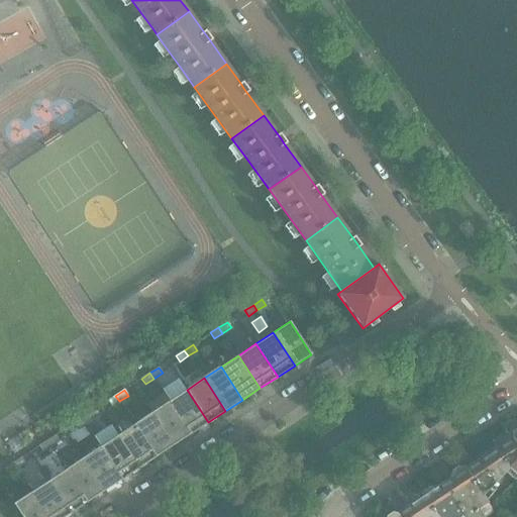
[(208,422),(187,390),(170,401),(191,433),(208,422)]
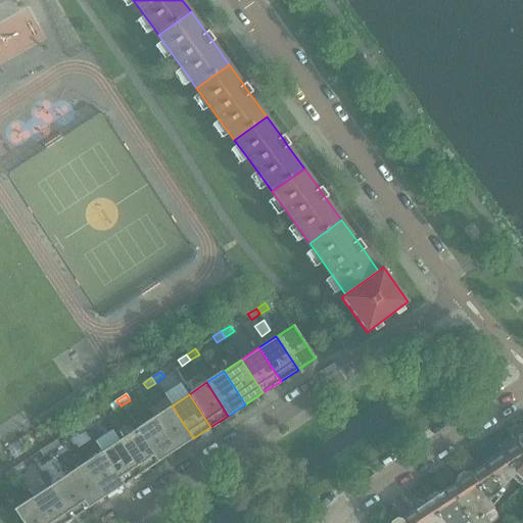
[(121,406),(116,400),(108,406),(112,412),(121,406)]
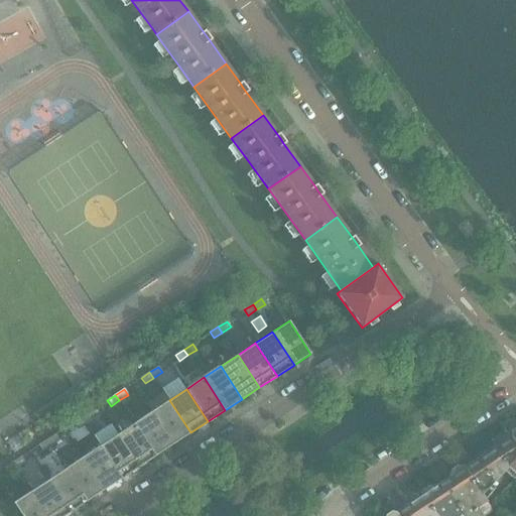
[(190,432),(169,400),(151,411),(173,444),(190,432)]
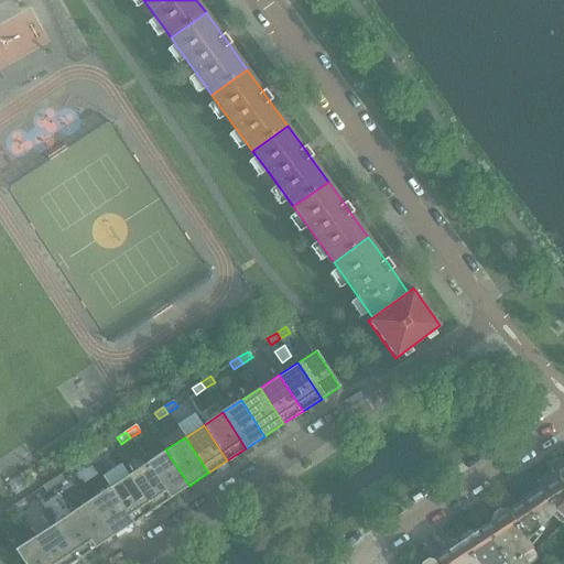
[(101,456),(98,449),(88,456),(93,463),(101,456)]
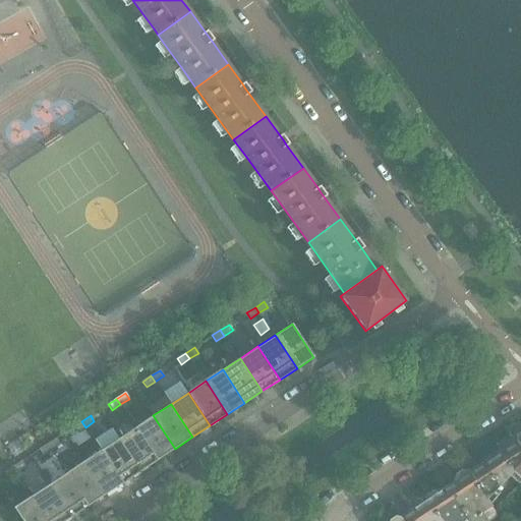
[(175,449),(153,415),(135,426),(158,460),(175,449)]
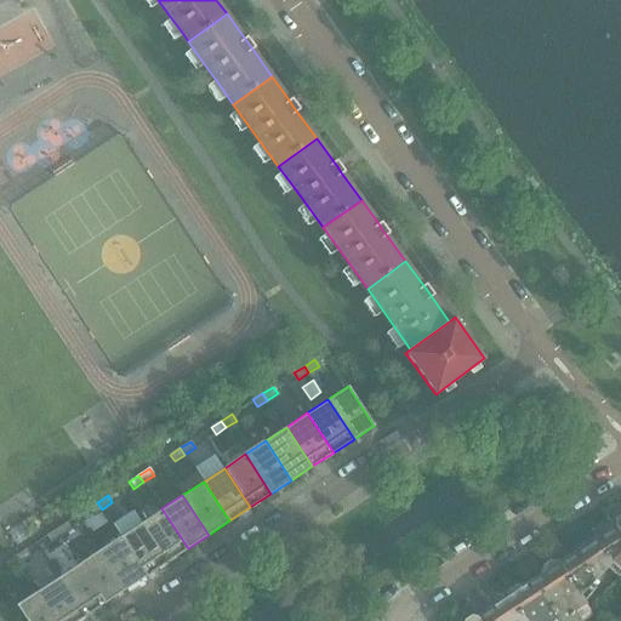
[(102,510),(97,502),(87,508),(92,516),(102,510)]
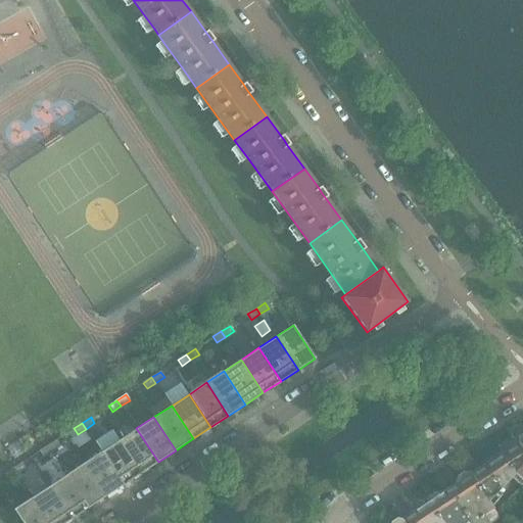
[(158,462),(136,428),(119,440),(141,473),(158,462)]
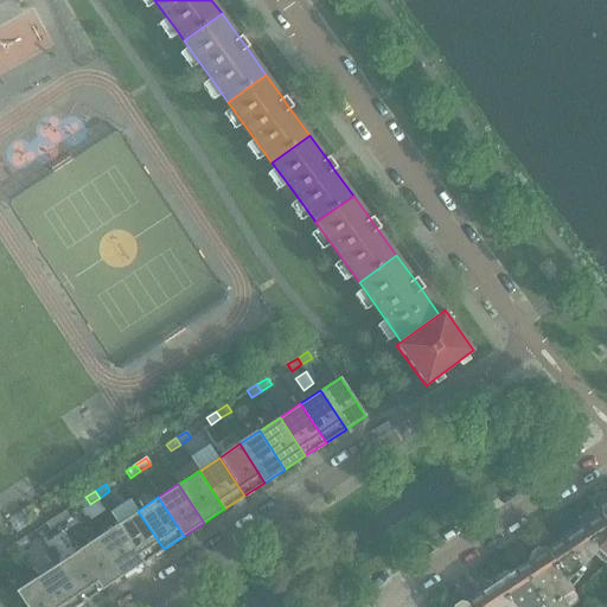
[(601,513),(590,521),(570,535),(587,558),(599,547),(606,555),(606,504),(601,508),(601,513)]
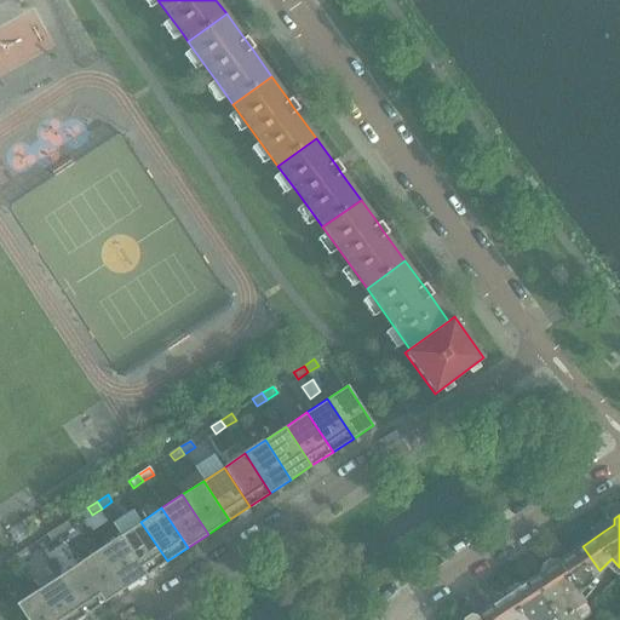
[(70,529),(67,522),(56,528),(61,535),(70,529)]
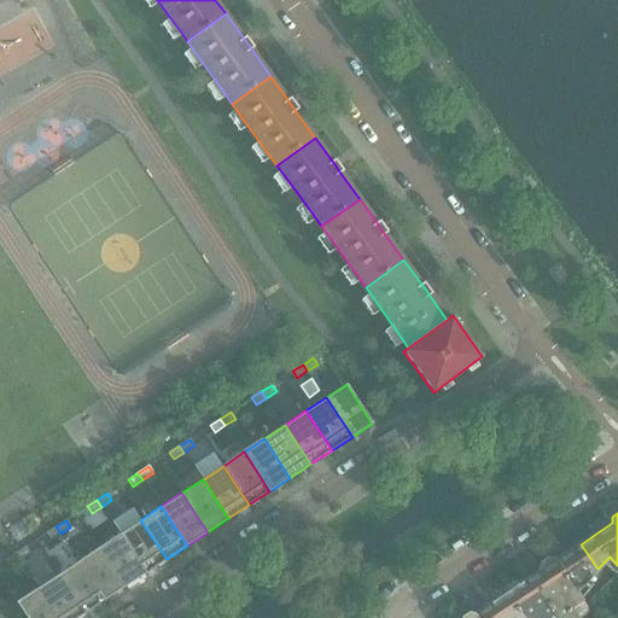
[(167,559),(140,520),(120,534),(146,573),(167,559)]
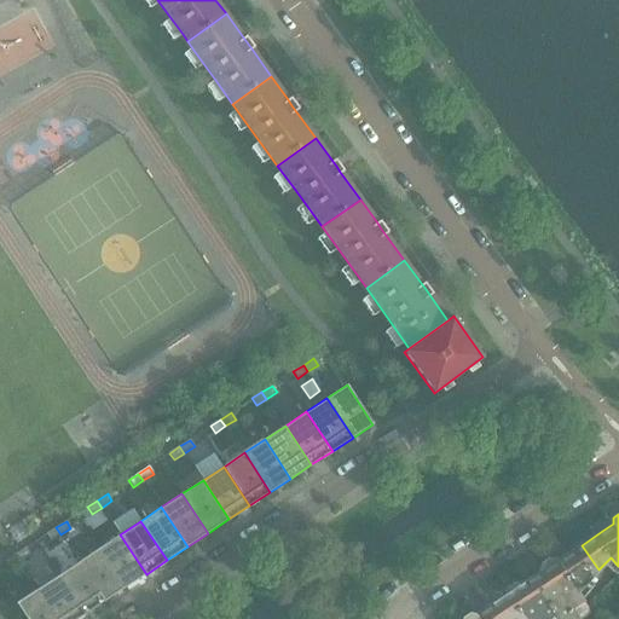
[(61,534),(56,527),(46,534),(51,542),(61,534)]
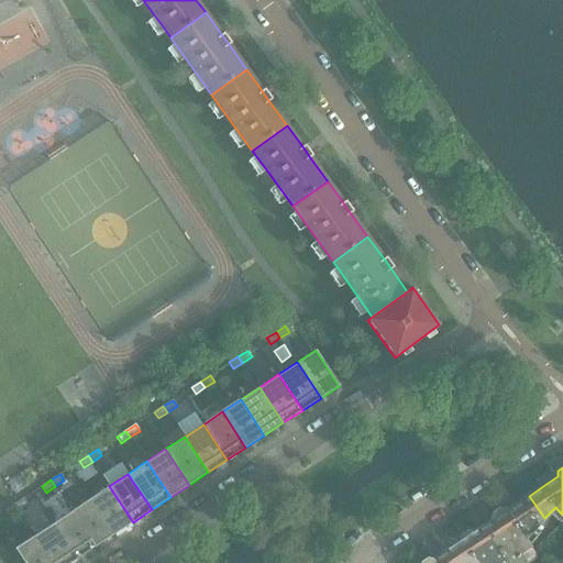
[(133,522),(109,486),(90,498),(113,534),(133,522)]
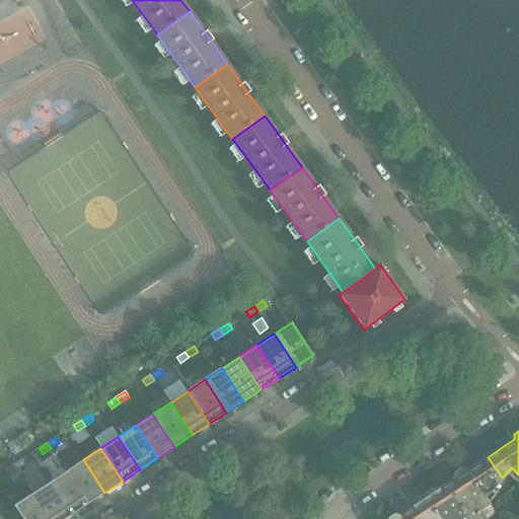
[(467,469),(466,470),(484,496),(502,477),(488,457),(467,469)]
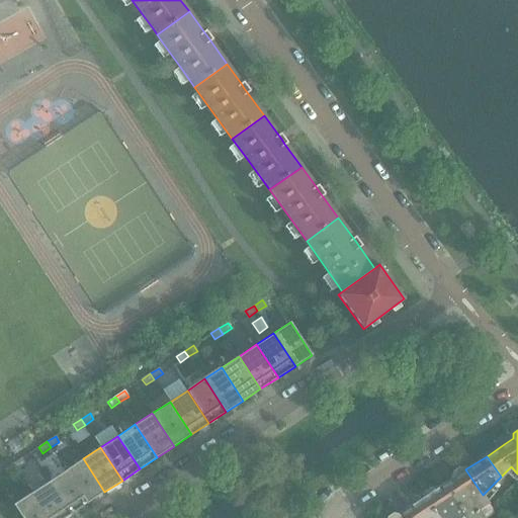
[(24,464),(21,458),(15,462),(12,464),(16,470),(24,464)]
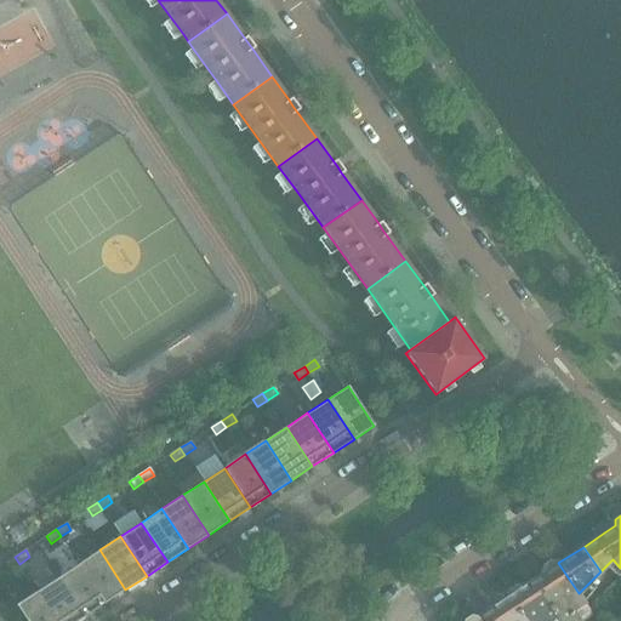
[(125,590),(100,550),(79,564),(104,603),(125,590)]
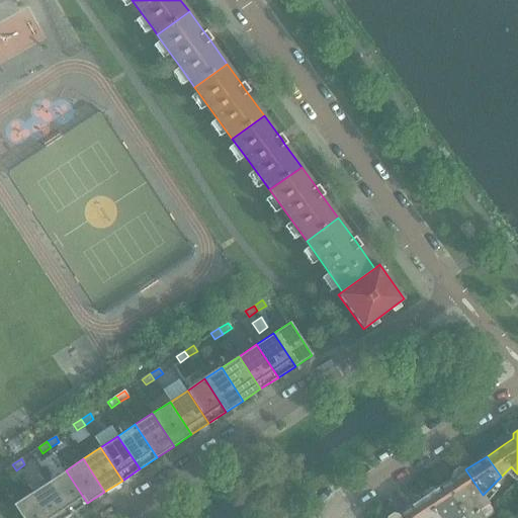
[(16,470),(12,464),(4,469),(8,476),(16,470)]
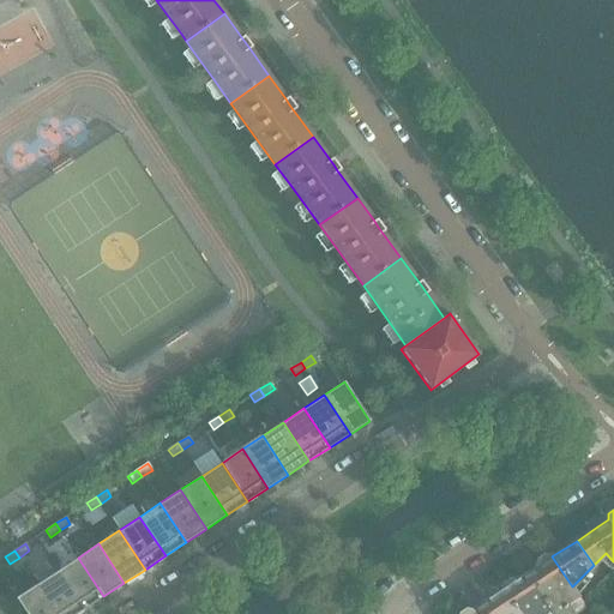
[(529,572),(528,572),(554,613),(573,613),(572,611),(582,603),(572,587),(552,557),(552,555),(549,557),(543,555),(537,559),(536,564),(535,565),(536,567),(529,572)]
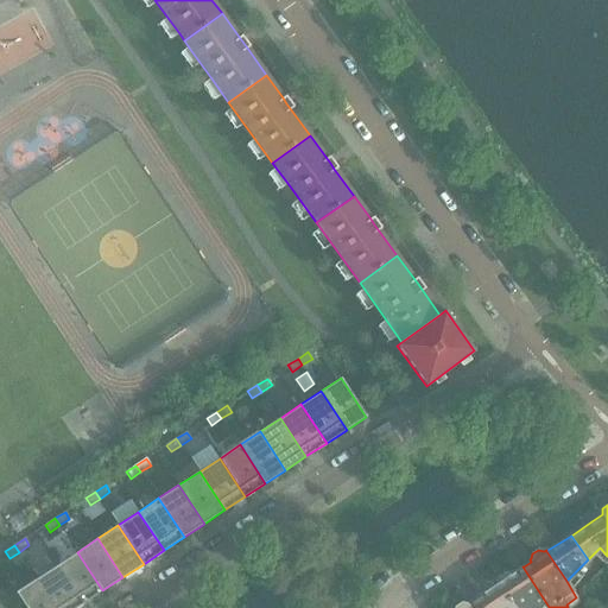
[(102,590),(77,552),(57,565),(82,603),(102,590)]
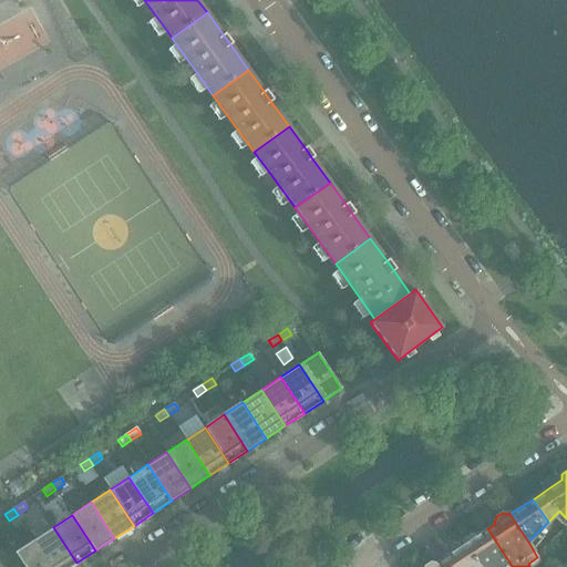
[(70,566),(76,563),(53,527),(34,539),(51,566),(70,566)]
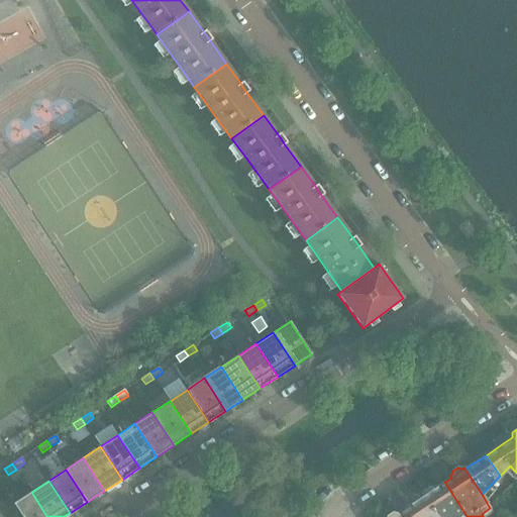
[(430,486),(420,492),(436,516),(467,516),(444,482),(436,487),(434,487),(430,486)]
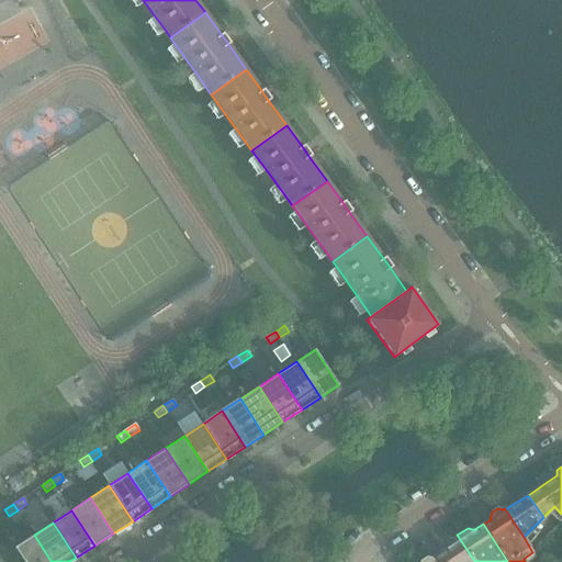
[(51,561),(34,535),(14,548),(23,561),(51,561)]
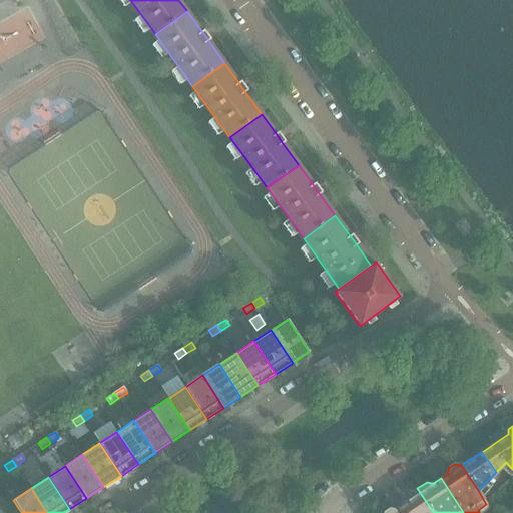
[(401,504),(400,505),(404,512),(433,512),(417,488),(409,494),(408,498),(407,499),(408,500),(401,504)]
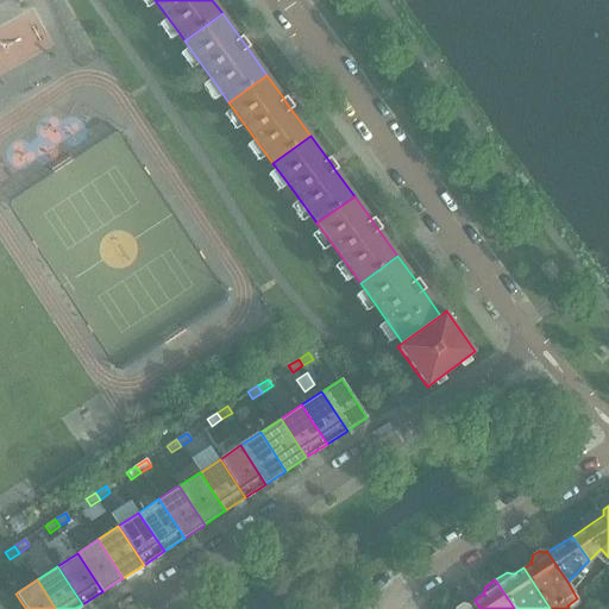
[(583,594),(577,598),(584,608),(592,602),(583,594)]
